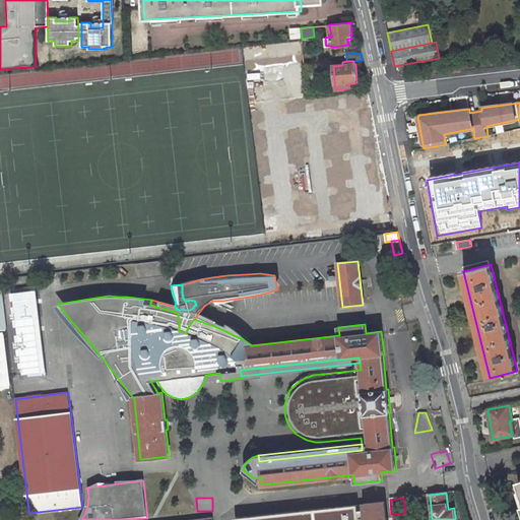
[(386,519),(385,502),(365,504),(366,514),(324,519),(323,519),(386,519)]
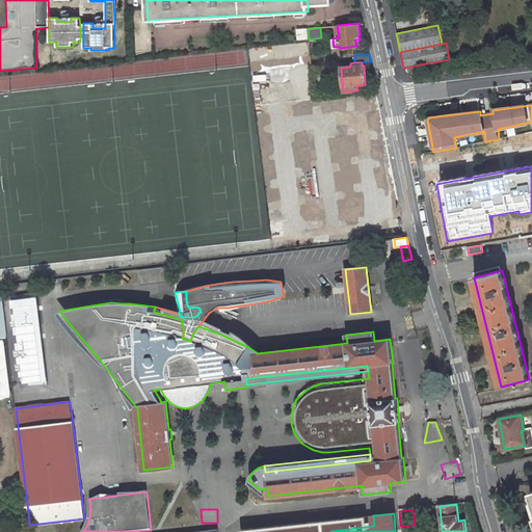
[(15,531),(28,531),(27,521),(15,522),(16,530),(15,531)]
